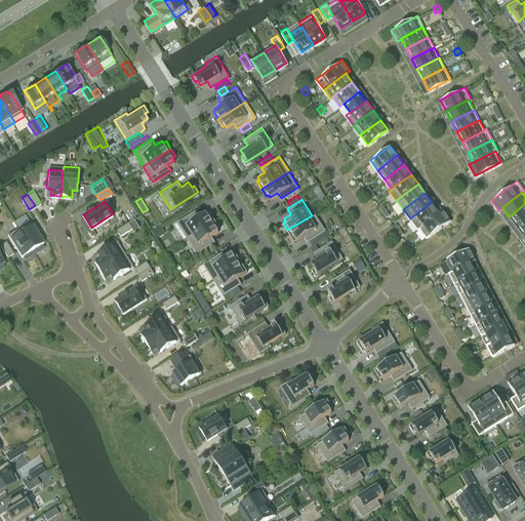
[(418,227),(439,211),(432,202),(410,218),(417,229),(419,227),(418,227)]
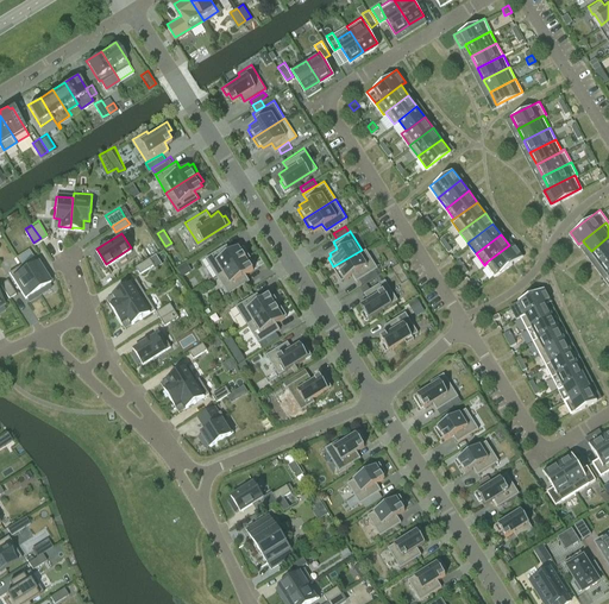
[(598,262),(608,253),(608,237),(591,251),(598,262)]
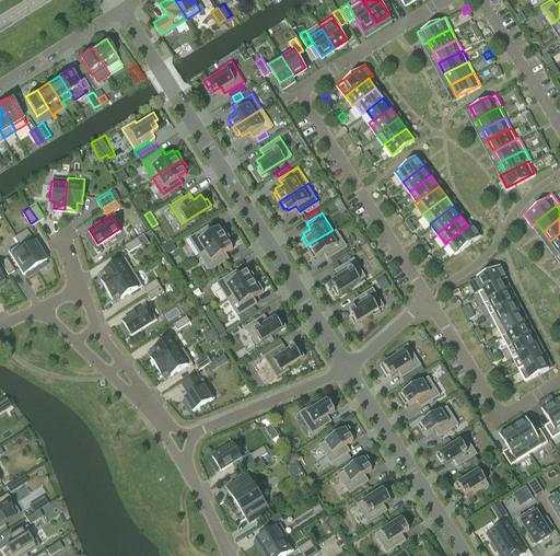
[(199,251),(229,233),(223,224),(221,227),(219,223),(212,228),(208,222),(189,234),(199,251)]
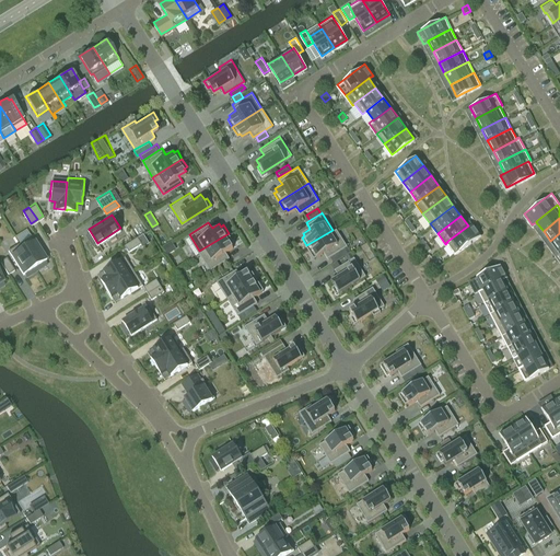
[(455,252),(480,233),(473,222),(468,226),(446,242),(447,242),(455,252)]
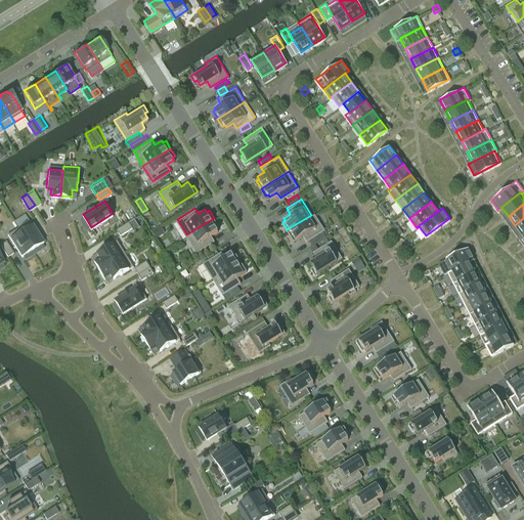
[(324,228),(314,212),(311,215),(287,229),(293,240),(303,233),(306,240),(309,237),(322,229),(324,228)]
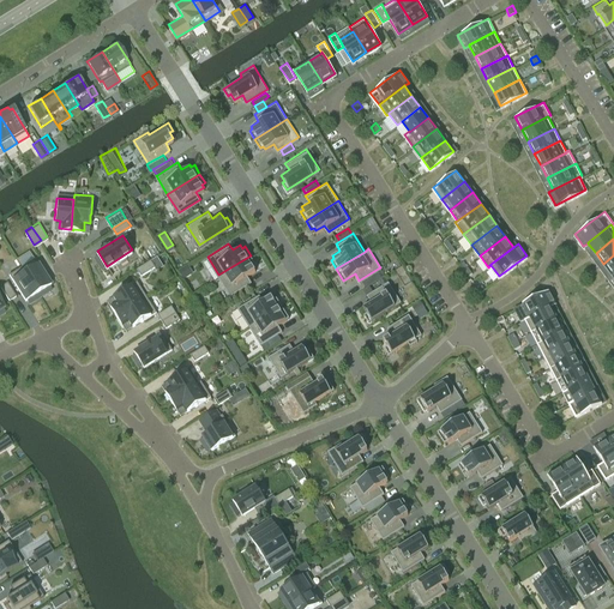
[(50,282),(34,255),(22,264),(37,290),(50,282)]
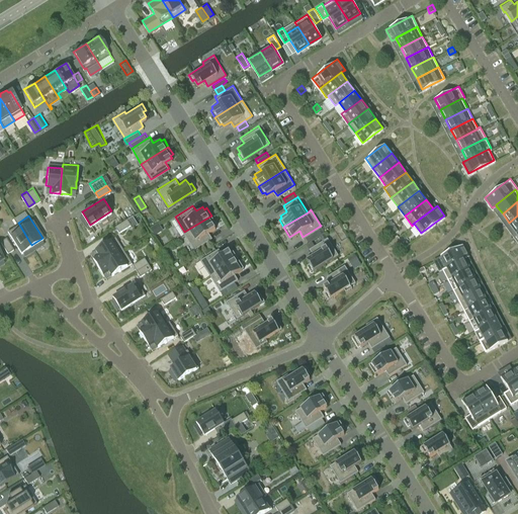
[(211,236),(208,231),(216,227),(213,224),(217,223),(211,216),(184,232),(193,248),(211,236)]
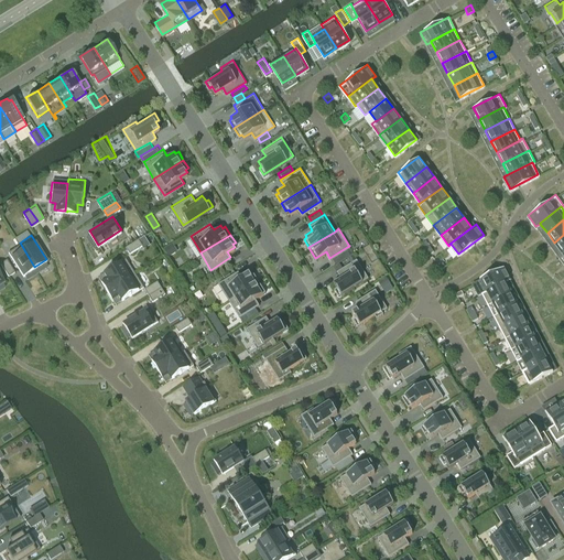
[(562,252),(563,251),(563,235),(554,243),(562,252)]
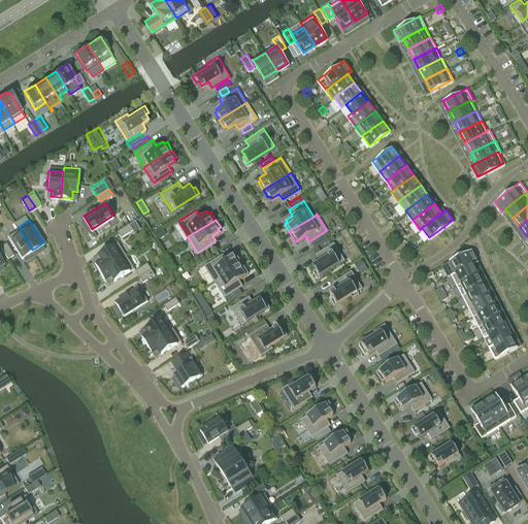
[(129,222),(118,229),(121,235),(133,228),(129,222)]
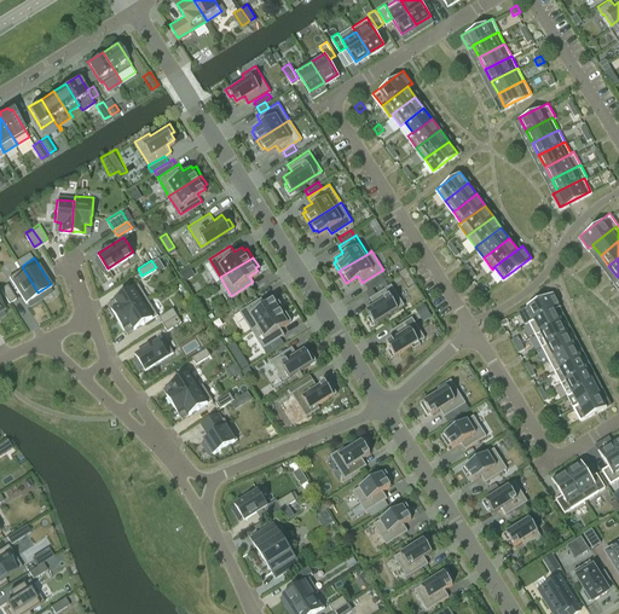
[(180,270),(185,277),(194,271),(189,264),(180,270)]
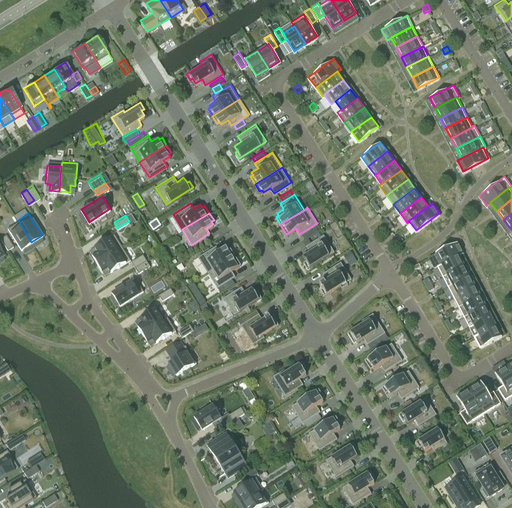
[(335,218),(328,222),(332,229),(336,227),(340,233),(343,231),(337,220),(335,218)]
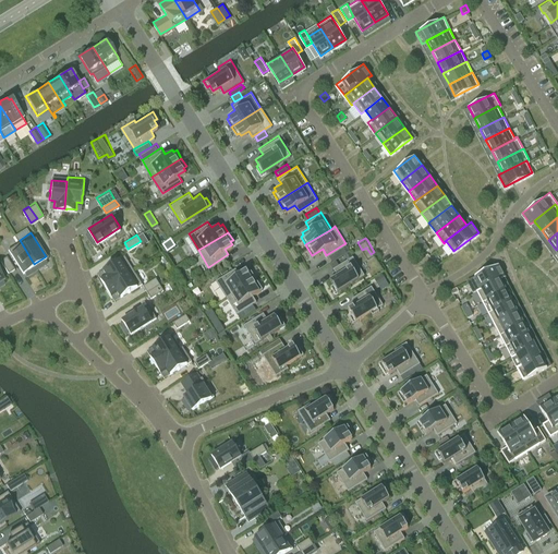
[(34,264),(20,240),(8,247),(23,271),(34,264)]
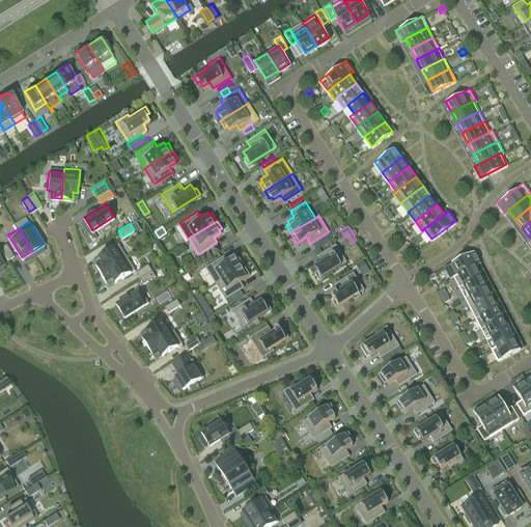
[(327,232),(313,241),(316,246),(318,245),(327,240),(330,238),(327,232)]
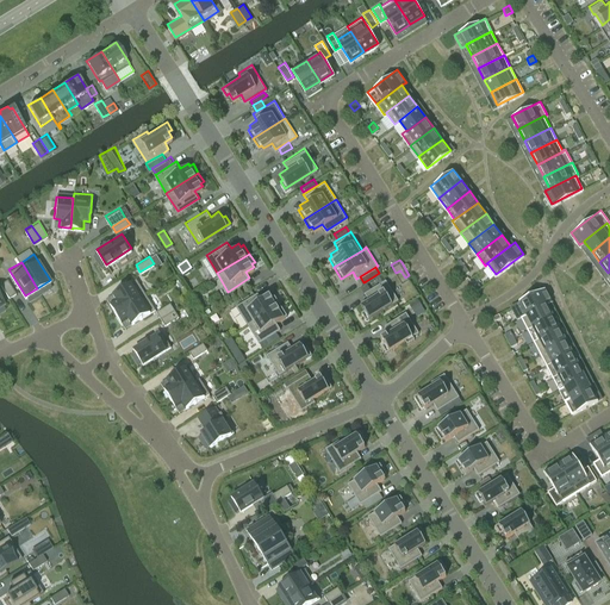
[(16,291),(6,278),(0,281),(0,282),(8,295),(16,291)]
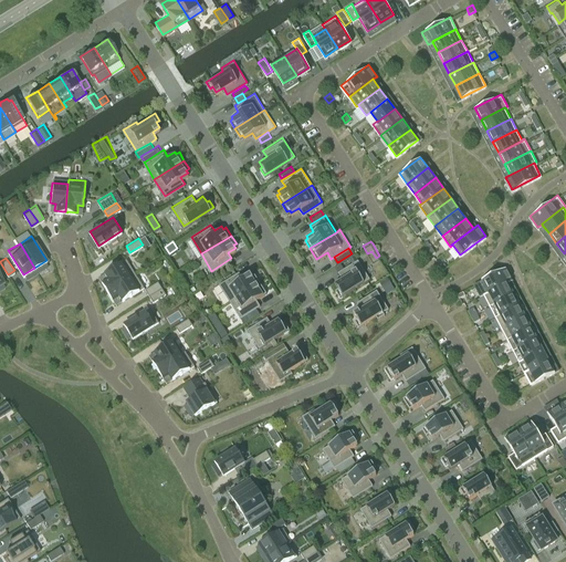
[(106,289),(135,271),(126,258),(114,264),(112,266),(112,267),(111,268),(107,270),(104,271),(107,276),(102,279),(101,279),(106,287),(105,288),(106,289)]
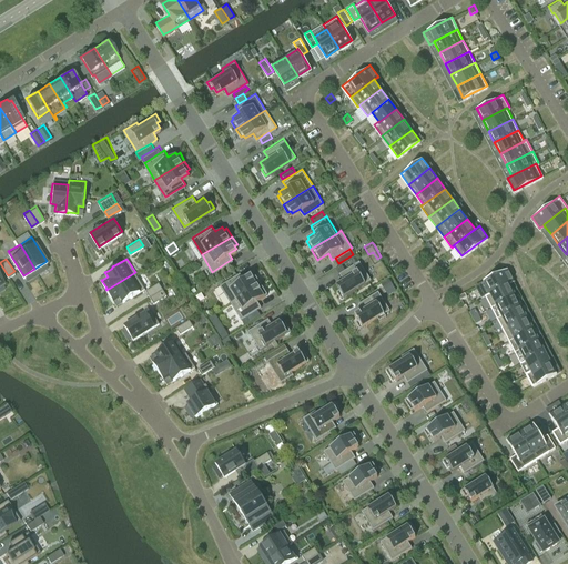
[(341,296),(371,278),(358,259),(344,268),(338,271),(343,278),(335,282),(338,288),(336,289),(341,296)]
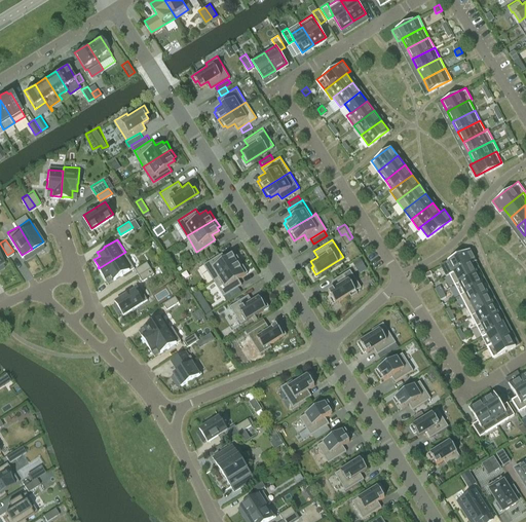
[(313,244),(310,246),(313,251),(318,248),(315,243),(313,244)]
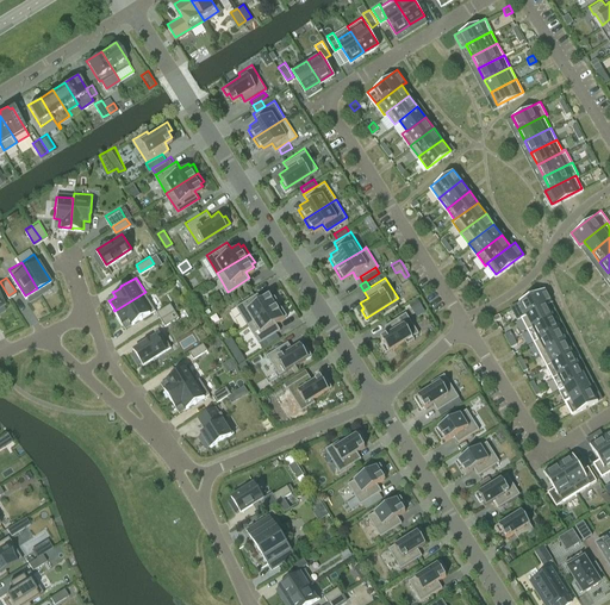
[(547,303),(552,299),(545,286),(520,300),(526,312),(547,301),(547,303)]
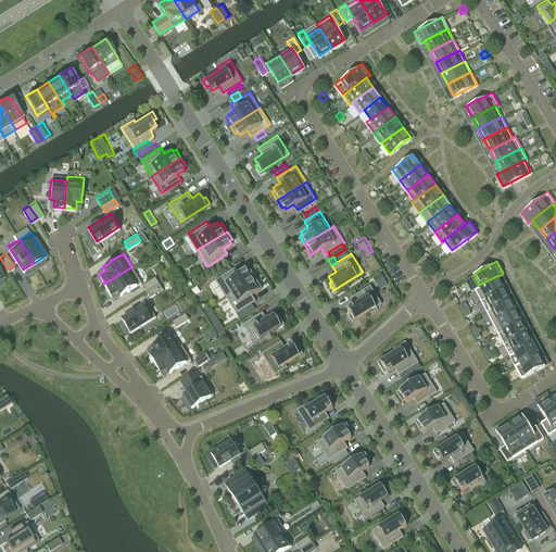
[(225,293),(255,275),(250,267),(247,268),(245,266),(238,271),(235,265),(215,277),(225,293)]
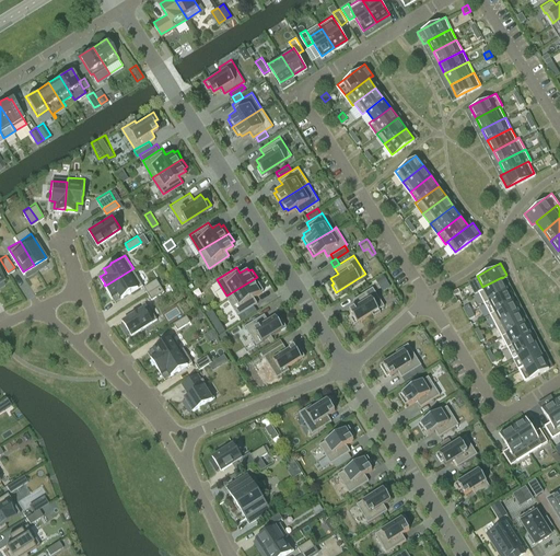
[(142,282),(133,268),(105,286),(107,288),(112,296),(113,296),(118,291),(120,296),(124,294),(127,292),(128,291),(130,290),(142,282)]
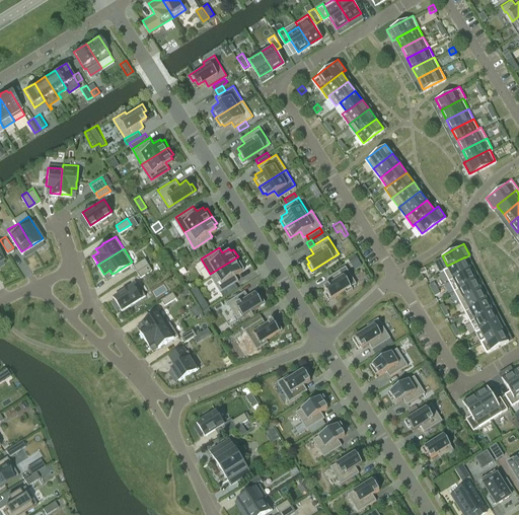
[(355,267),(362,262),(355,251),(348,255),(355,267)]
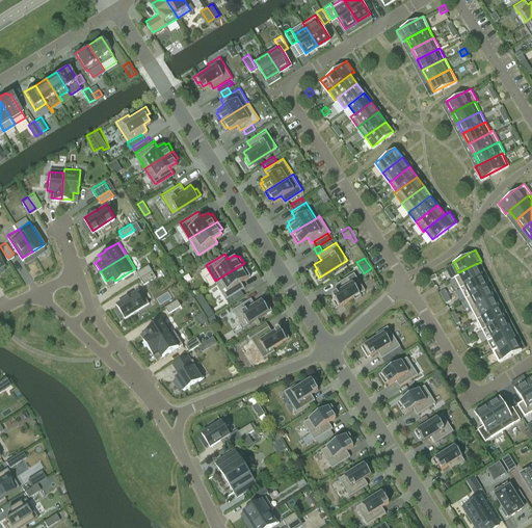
[(136,270),(140,276),(152,268),(149,263),(136,270)]
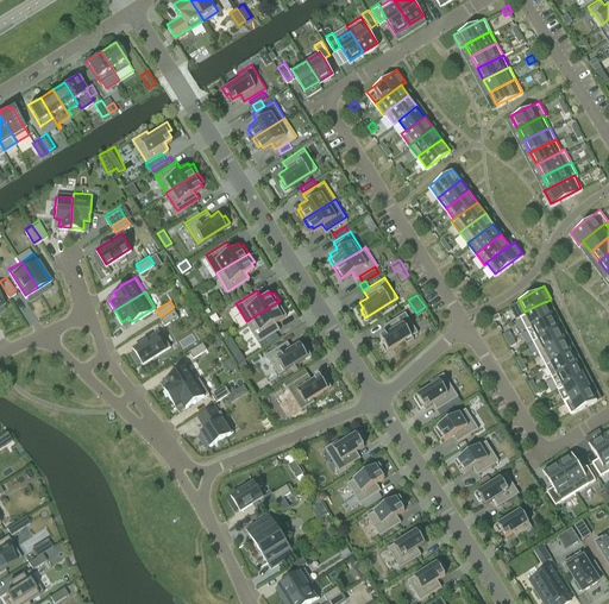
[(280,326),(275,319),(287,313),(280,301),(246,321),(258,339),(275,328),(280,326)]
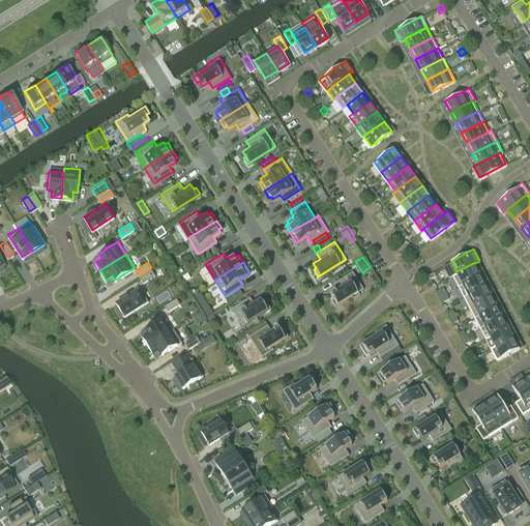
[(480,272),(475,263),(475,262),(457,271),(452,273),(458,285),(480,272)]
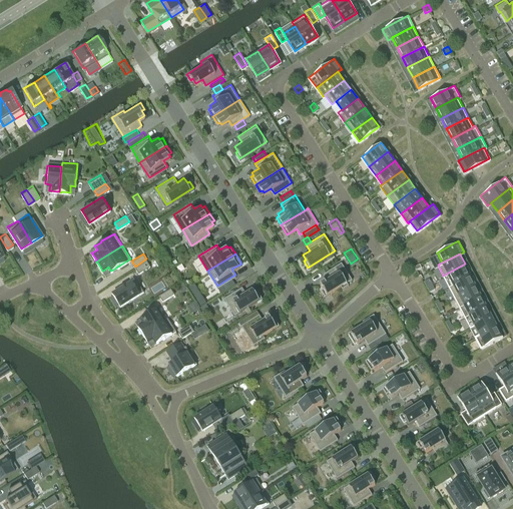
[(138,272),(150,265),(146,259),(135,267),(138,272)]
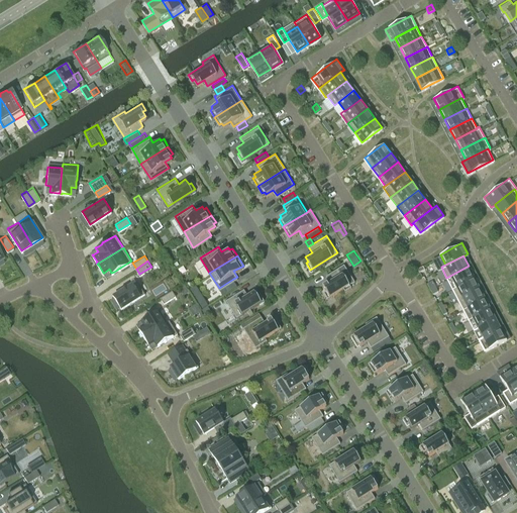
[(356,282),(343,263),(325,274),(329,280),(322,284),(326,289),(323,291),(327,297),(343,287),(344,289),(356,282)]
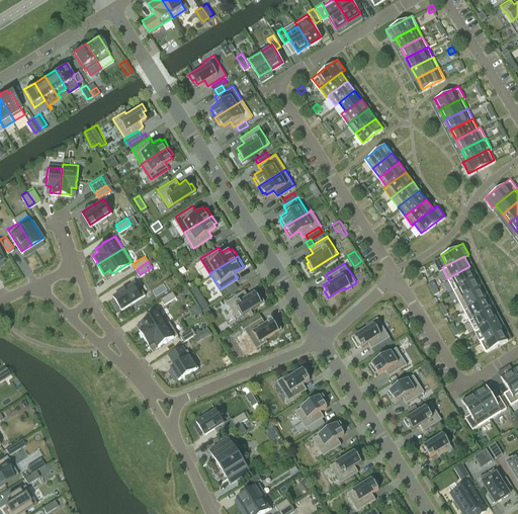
[(475,276),(469,266),(447,278),(453,288),(475,276)]
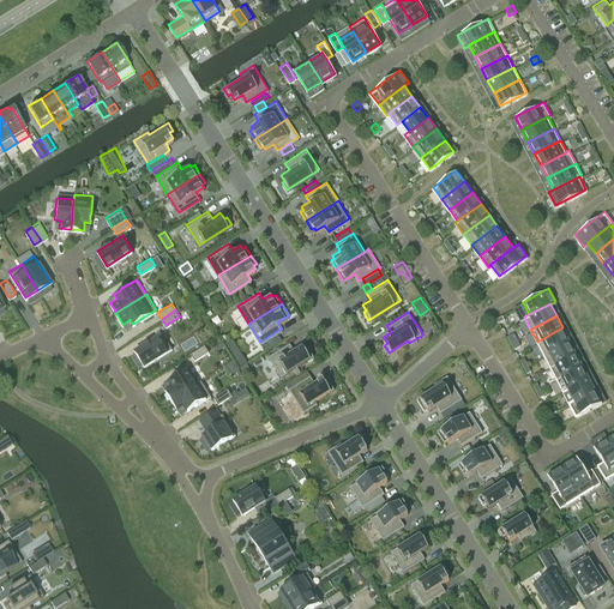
[(570,339),(563,327),(537,342),(543,354),(570,339)]
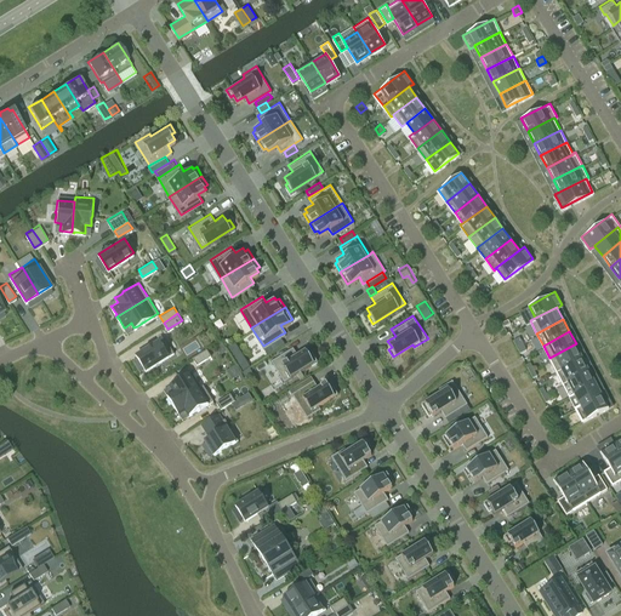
[(517,343),(523,341),(519,334),(513,337),(517,343)]
